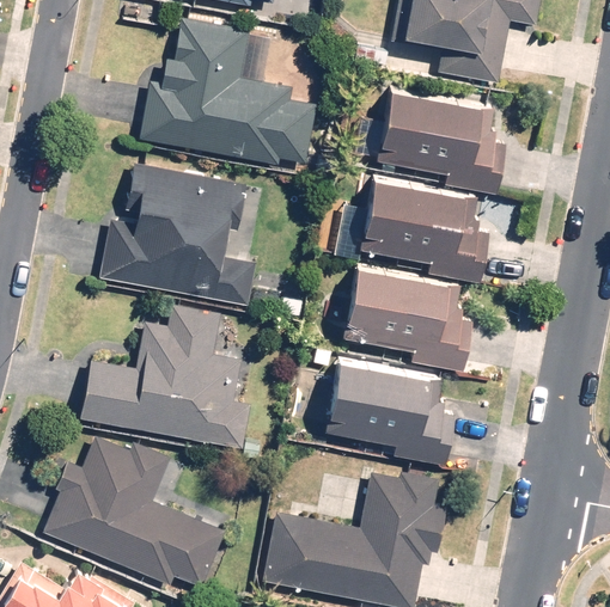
[(438,72),(499,84),(511,22),(537,26),(541,0),(401,0),(394,41),(441,50),(438,72)]
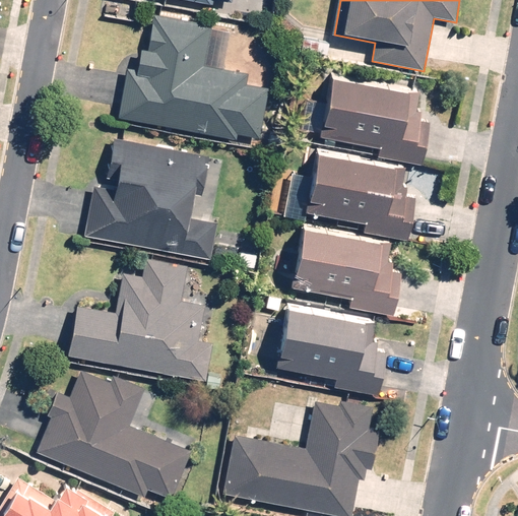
[(128,69),(119,118),(237,140),(238,134),(260,138),(269,88),(247,84),(249,73),(224,69),(232,30),(154,15),(147,51),(142,50),(137,71),(128,69)]
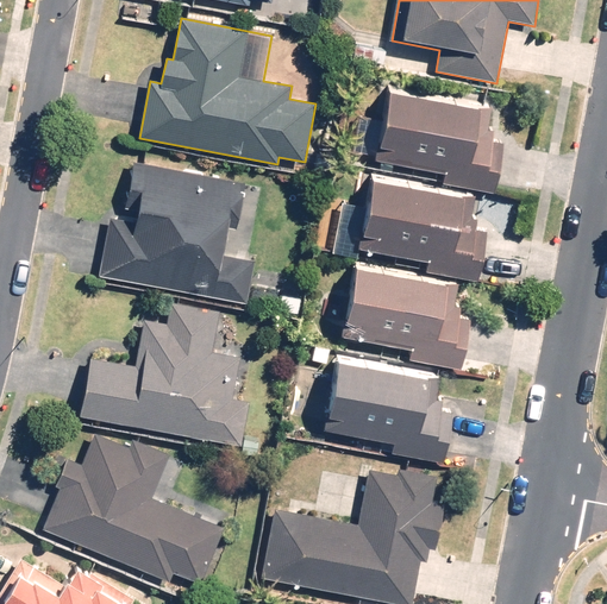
[(492,109),(388,88),(382,119),(361,115),(354,152),(375,156),(374,158),(445,172),(443,184),(493,194),(504,143),(493,140),(494,132),(488,131),(492,109)]
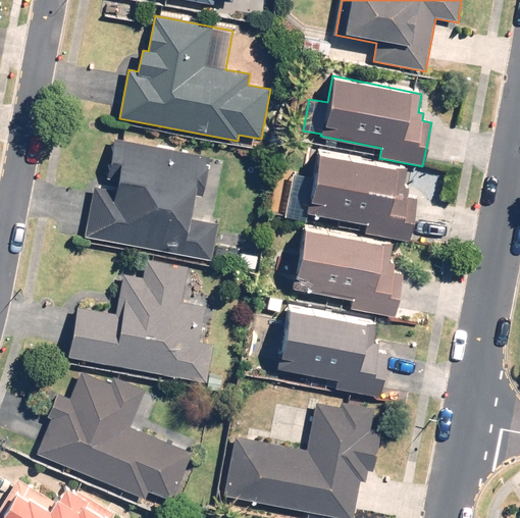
[(85,238),(212,262),(219,225),(191,220),(196,197),(203,198),(211,158),(115,140),(107,179),(116,182),(114,192),(95,188),(85,238)]
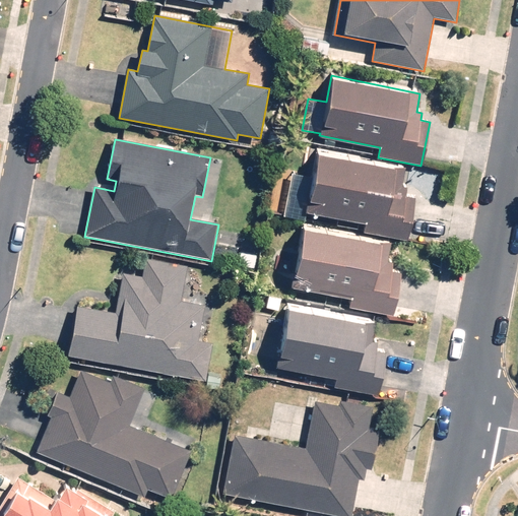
[(406,168),(318,150),(306,210),(366,222),(364,232),(407,241),(416,197),(406,195),(408,187),(402,186),(406,168)]
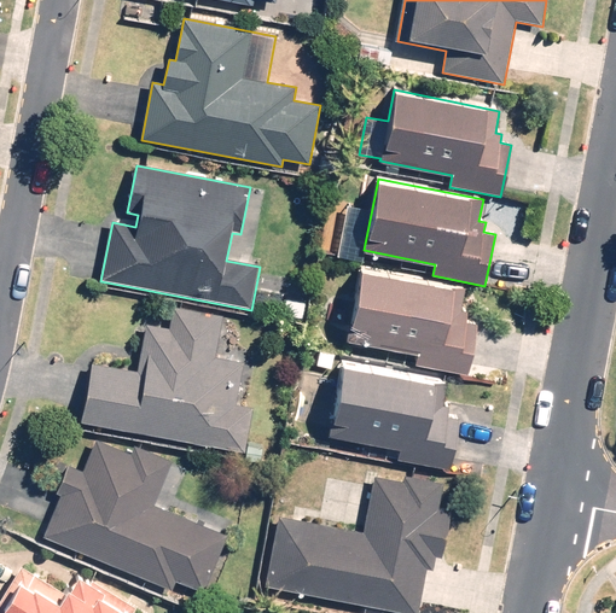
[(465,290),(360,268),(346,339),(417,354),(414,366),(466,375),(477,323),(466,322),(468,313),(460,311),(465,290)]
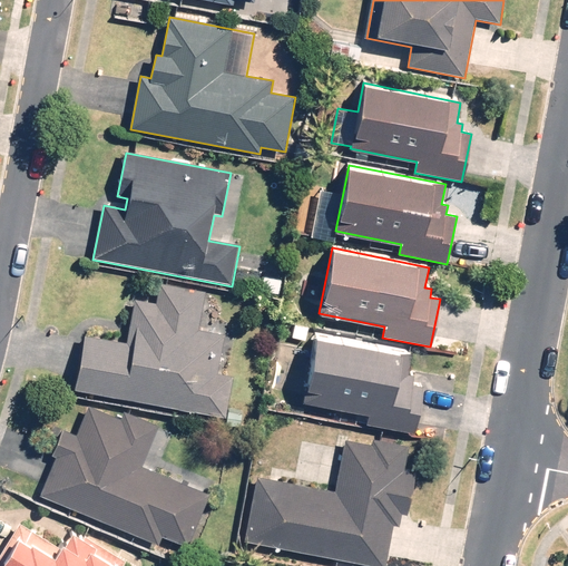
[(212,422),(241,428),(243,415),(227,412),(234,378),(218,374),(225,335),(198,331),(206,293),(160,285),(156,304),(135,301),(127,344),(85,337),(75,390),(213,416),(212,422)]
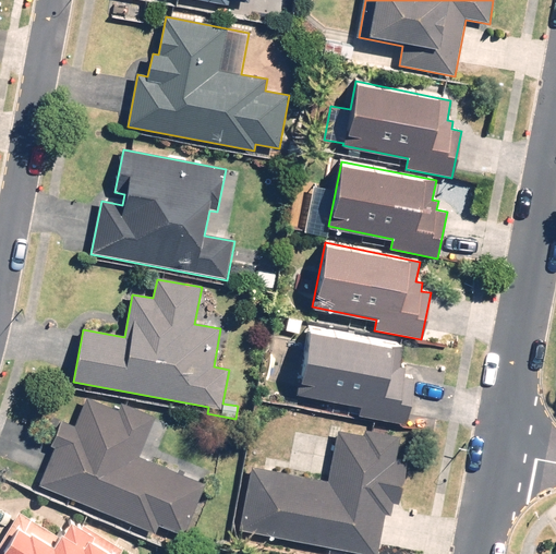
[(403,347),(309,328),(295,393),(361,406),(359,416),(406,425),(414,378),(405,376),(406,368),(400,366),(403,347)]
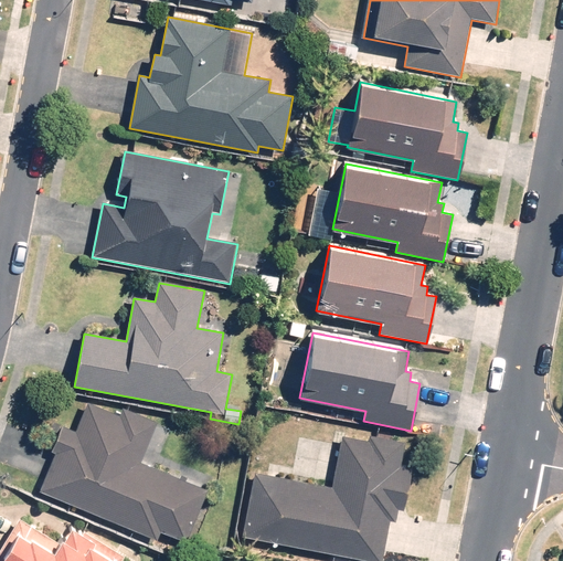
[(56,454),(40,493),(158,541),(161,533),(188,544),(209,491),(140,464),(158,423),(124,409),(119,416),(88,404),(76,432),(63,426),(52,453),(56,454)]
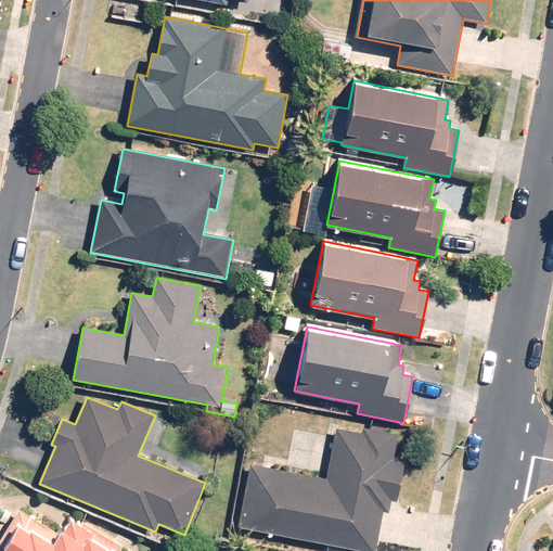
[(239,528),(352,550),(376,550),(384,513),(389,514),(391,501),(397,502),(404,461),(394,459),(399,436),(363,428),(362,434),(337,430),(328,479),(251,465),(239,528)]
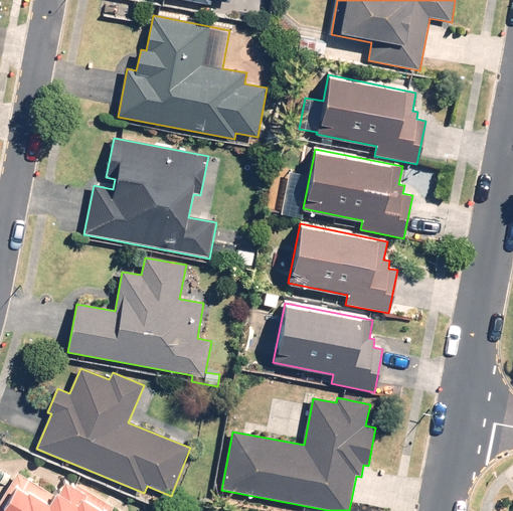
[(19,473),(0,502),(0,510),(112,510),(114,507),(76,484),(75,486),(64,479),(57,491),(55,490),(53,494),(19,473)]
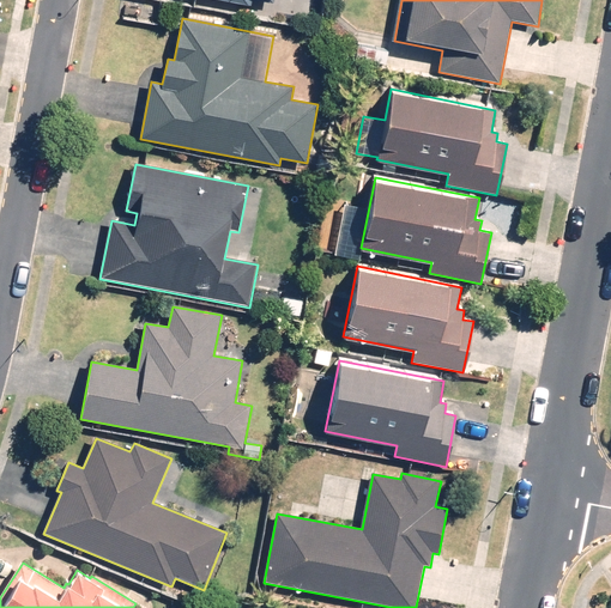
All buildings are outlined.
